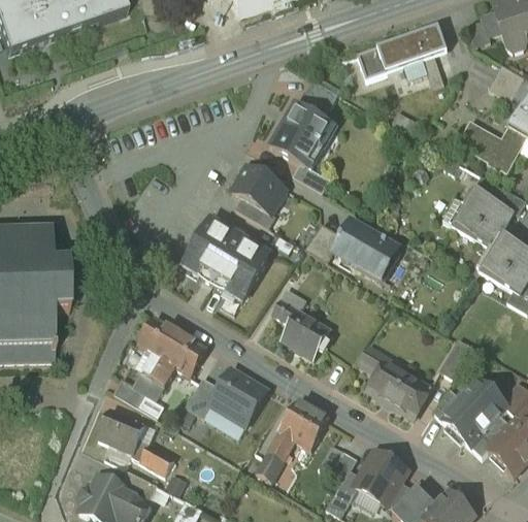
[(0,0),(0,31),(8,54),(127,12),(122,0),(0,0)]
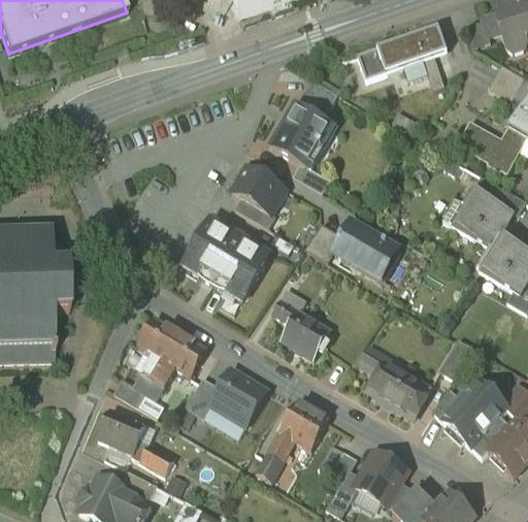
[(233,0),(238,17),(286,0),(233,0)]
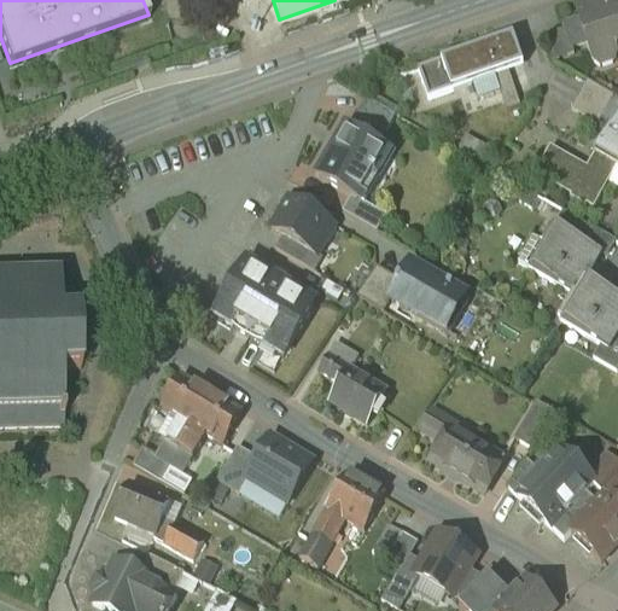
[(588,0),(581,3),(584,12),(563,19),(564,25),(571,51),(573,50),(572,42),(586,38),(593,58),(600,63),(613,58),(617,48),(613,40),(617,39),(617,7),(616,9),(612,0),(588,0)]
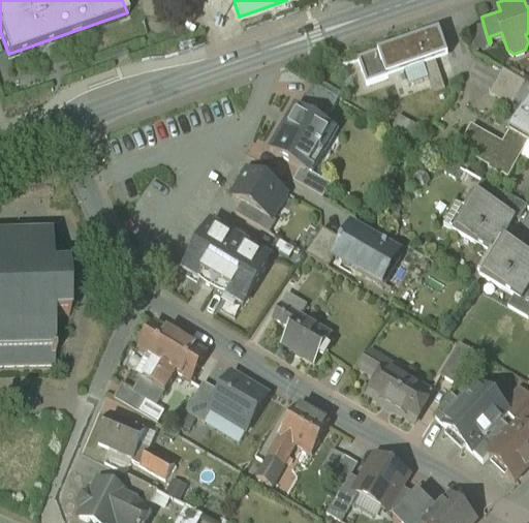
[(483,22),(466,27),(473,49),(489,43),(483,22)]
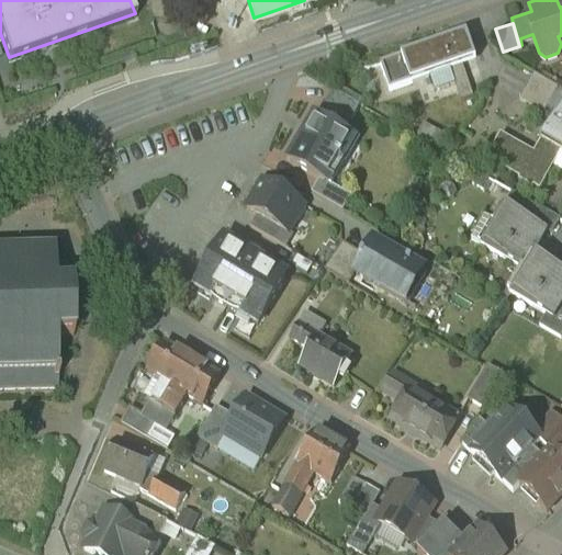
[(476,56),(467,30),(380,59),(390,87),(450,65),(461,97),(473,91),(462,60),(476,56)]
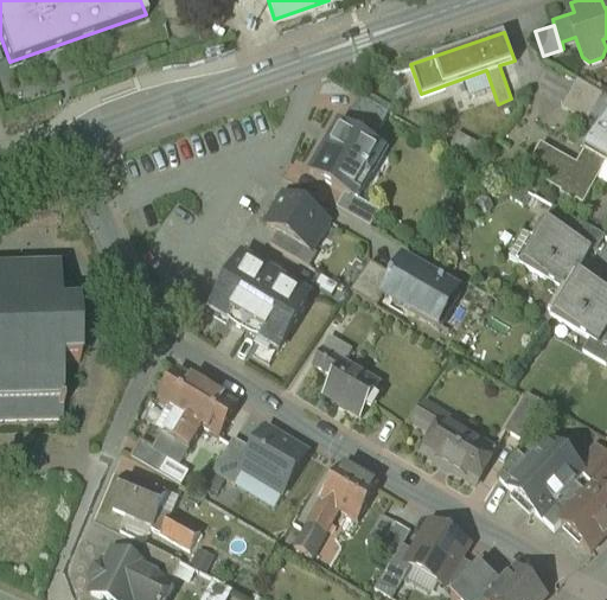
[(576,76),(561,103),(587,119),(604,90),(576,76)]
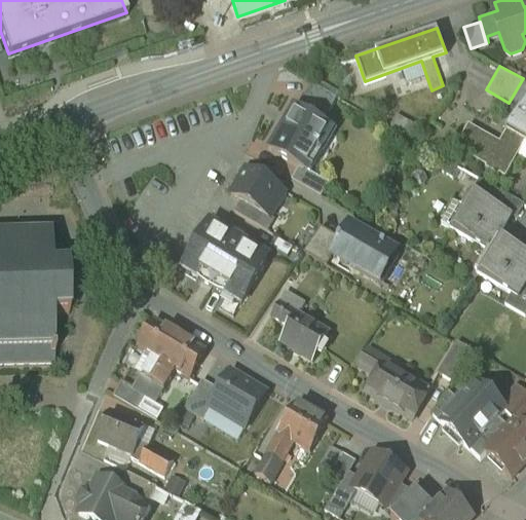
[(337,95),(311,80),(302,96),(328,111),(337,95)]
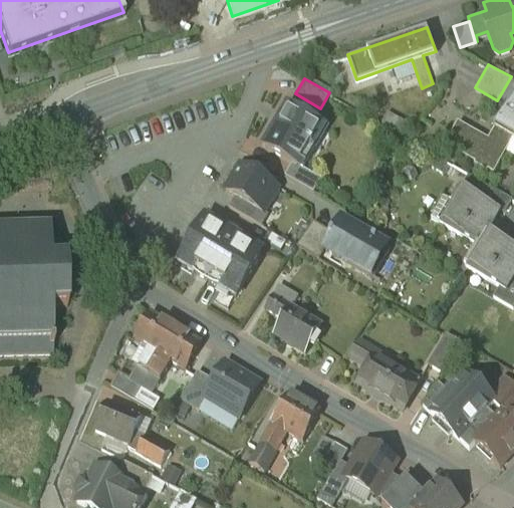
[(513,92),(513,91),(493,125),(512,137),(513,137),(513,92)]
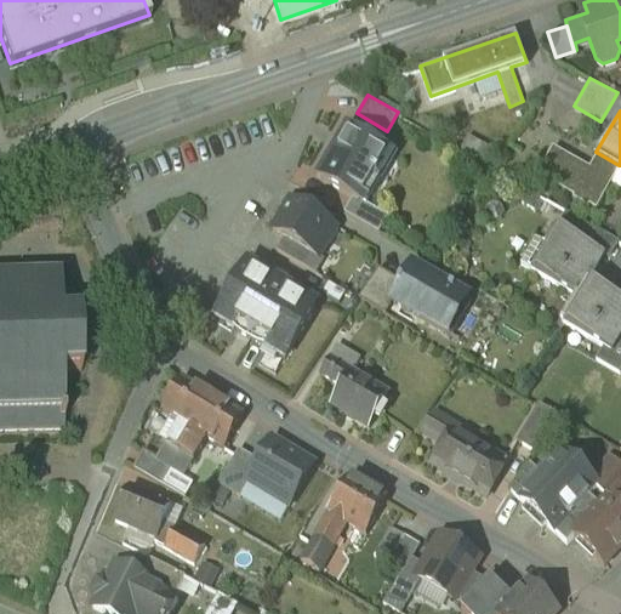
[(354,130),(348,126),(335,149),(337,151),(323,175),(322,174),(320,176),(352,194),(363,200),(364,198),(362,197),(375,174),(377,175),(379,171),(374,169),(385,149),(389,153),(391,152),(371,140),(370,142),(353,132),(354,130)]
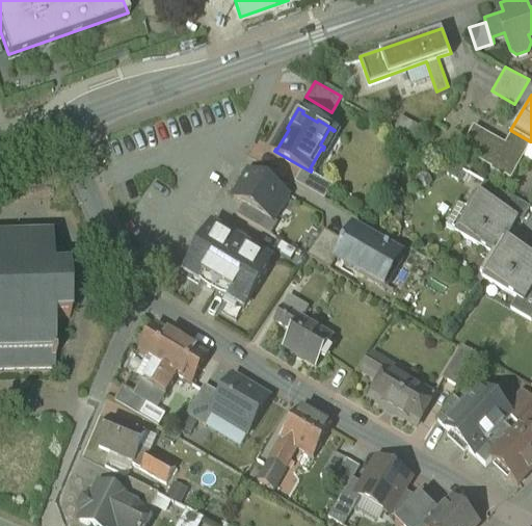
[(505,140),(474,123),(460,147),(490,164),(490,166),(504,174),(505,173),(510,176),(530,141),(510,130),(505,140)]
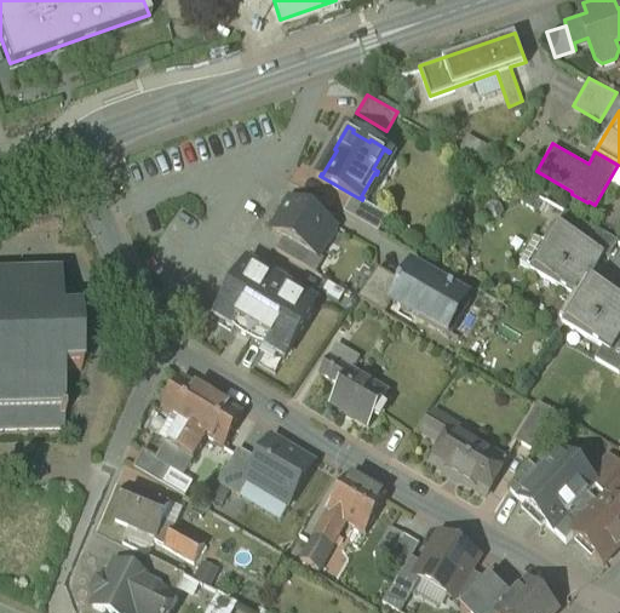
[(388,212),(363,198),(362,200),(351,194),(344,208),(378,228),(388,212)]
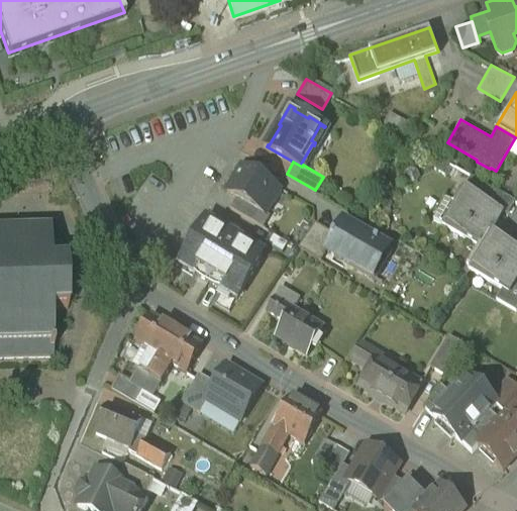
[(279,185),(242,164),(227,189),(236,194),(264,210),(265,209),(270,201),(274,200),(279,191),(278,187),(279,185)]
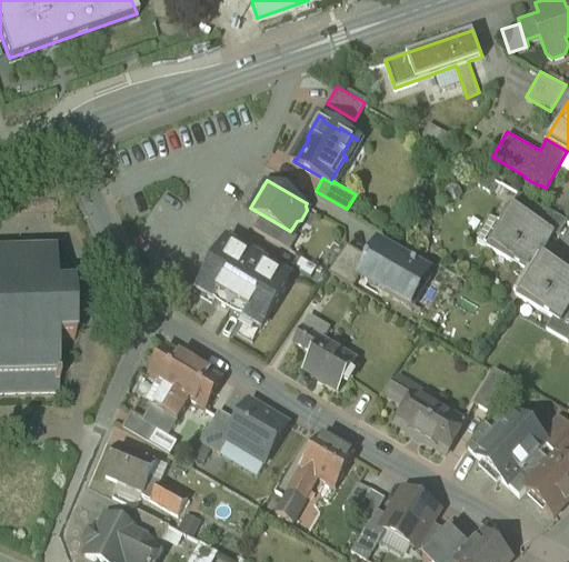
[(548,208),(518,190),(509,206),(539,222),(548,208)]
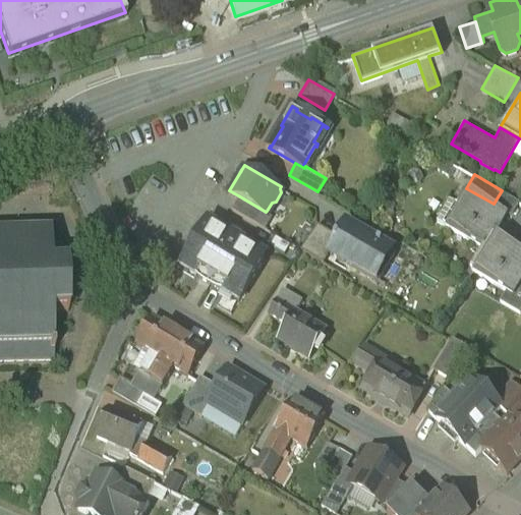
[(466,188),(466,187),(458,202),(462,205),(450,224),(446,221),(446,223),(485,246),(494,232),(506,211),(494,204),(466,188)]
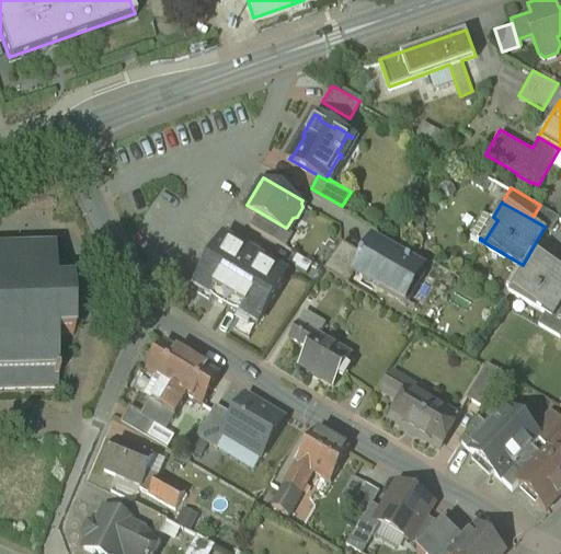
[(286,228),(256,210),(250,222),(285,243),(293,230),(287,227),(286,228)]
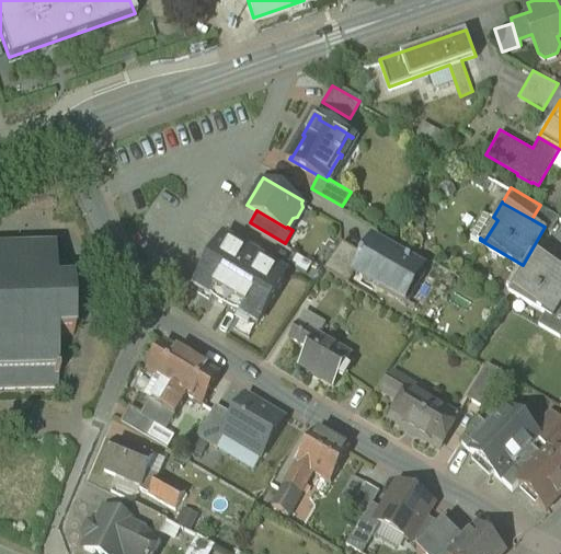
[(286,272),(224,235),(195,284),(258,321),(268,301),(286,272)]
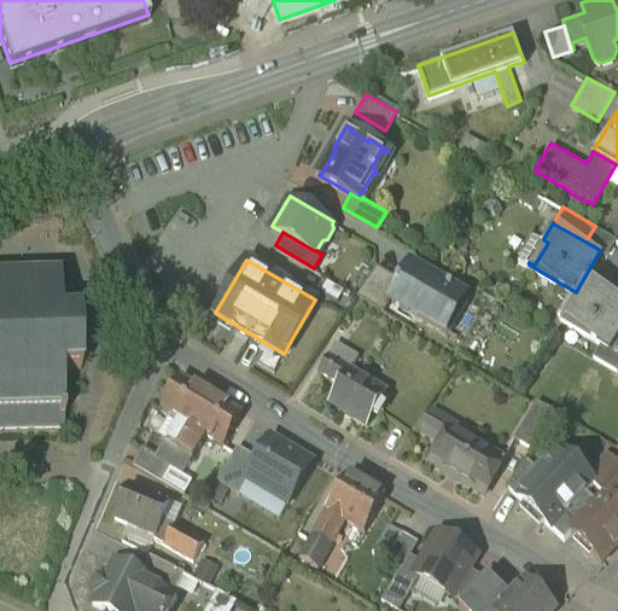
[(448,285),(408,262),(400,277),(389,296),(391,296),(448,329),(449,327),(443,324),(460,294),(466,297),(467,296),(452,286),(453,285),(449,283),(448,285)]
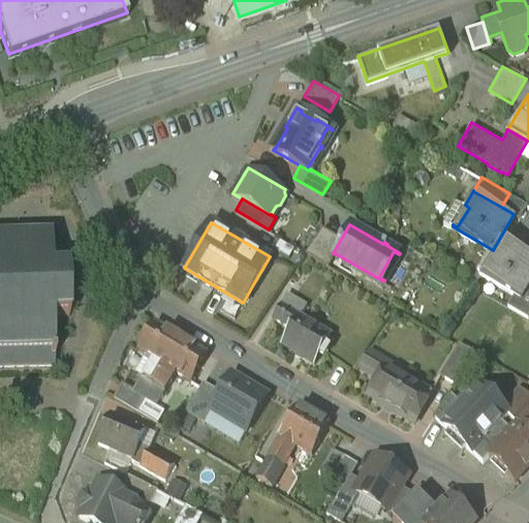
[(342,237),(322,225),(305,250),(329,264),(335,253),(333,253),(342,237)]
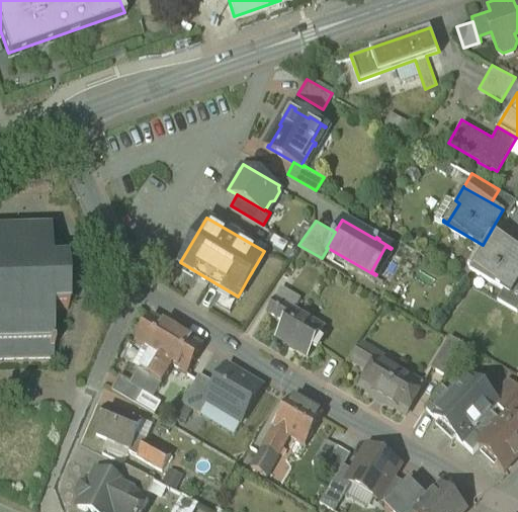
[(0,356),(53,355),(51,307),(67,306),(66,257),(50,258),(49,225),(0,226),(0,356)]
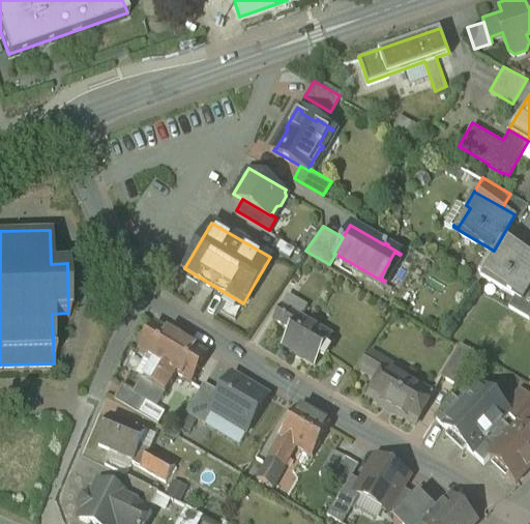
[(529,280),(529,252),(502,236),(494,251),(497,253),(486,273),(481,270),(480,272),(520,294),(521,295),(528,283),(529,280)]
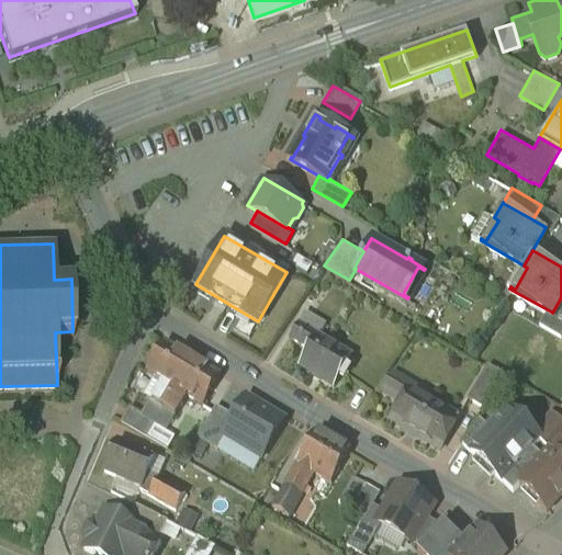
[(313,261),(298,252),(291,262),(307,271),(313,261)]
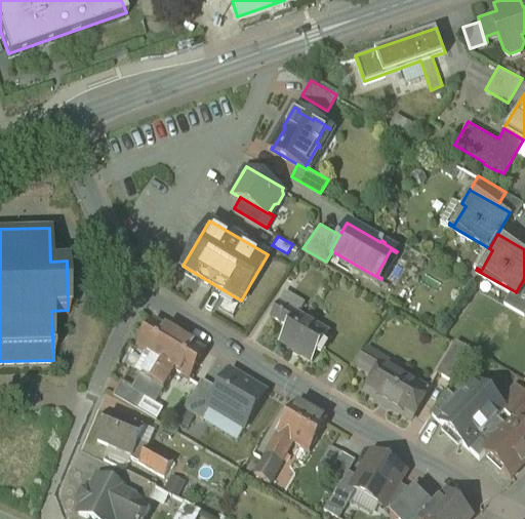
[(524,309),(524,281),(523,280),(516,292),(515,291),(509,302),(524,311),(524,309)]
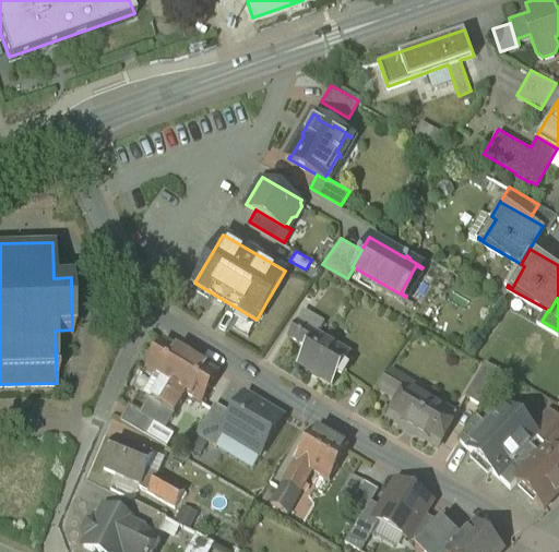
[(302,307),(296,318),(318,331),(324,319),(302,307)]
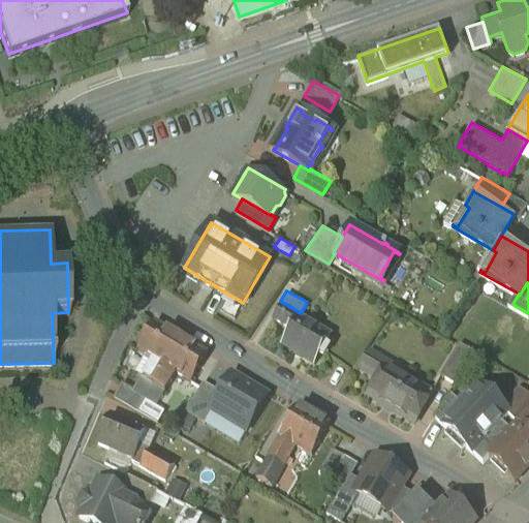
[(330,333),(299,315),(301,313),(280,301),(273,315),(290,327),(282,341),(314,360),(330,333)]
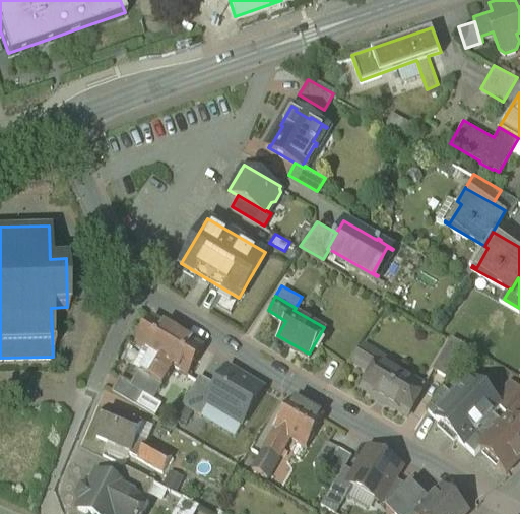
[(150,349),(131,381),(132,382),(131,383),(142,389),(179,328),(152,313),(135,341),(150,349)]
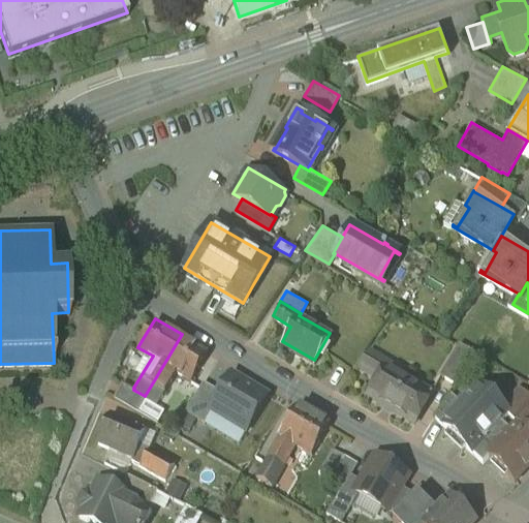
[(182,334),(145,396),(156,402),(176,369),(191,378),(208,350),(182,334)]
